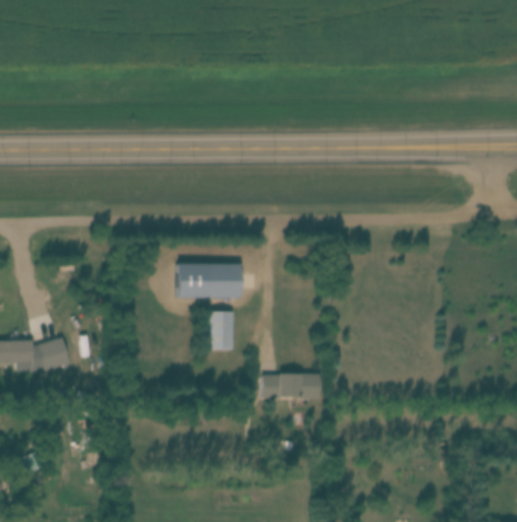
[(179,263),(242,263),(242,298),(179,298),(179,263)]
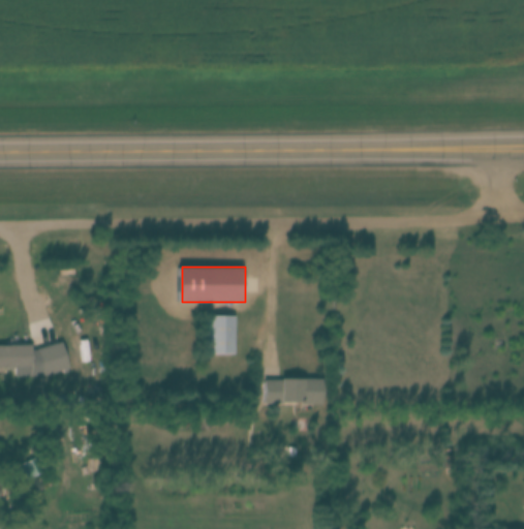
[(211,315),(237,315),(237,353),(211,353),(211,315)]
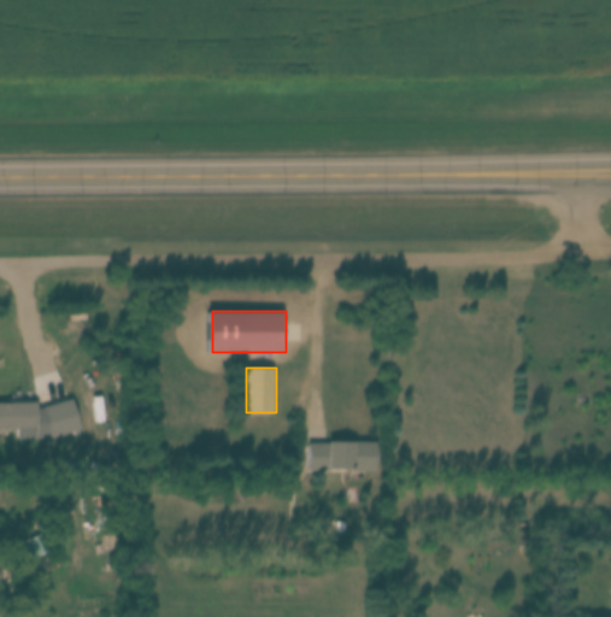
[(45,407),(76,398),(86,425),(54,435),(45,407)]
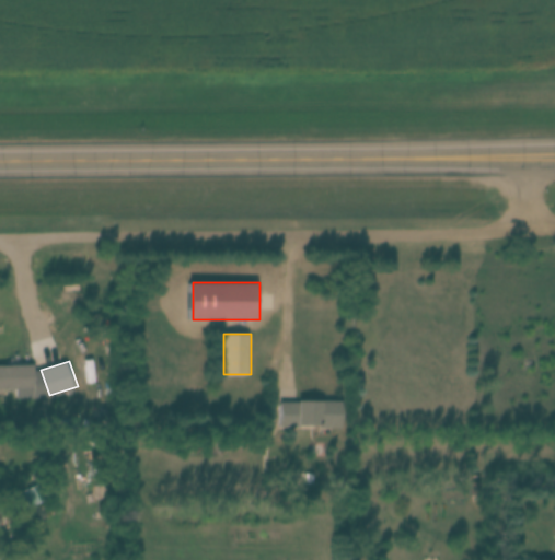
[(0,365),(37,365),(37,388),(0,388),(0,365)]
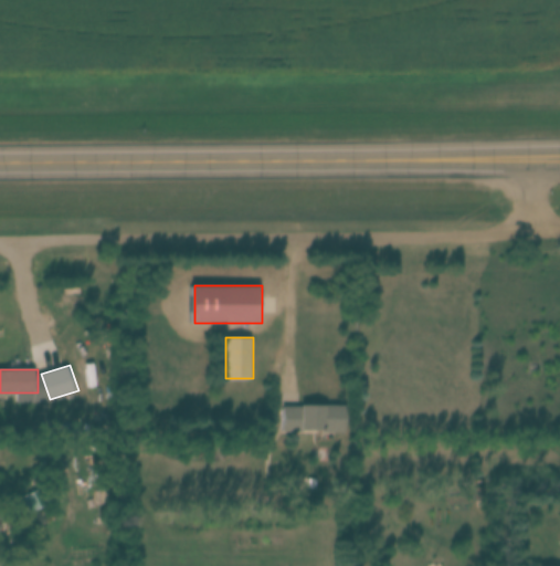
[(285,406),(348,406),(348,431),(285,431),(285,406)]
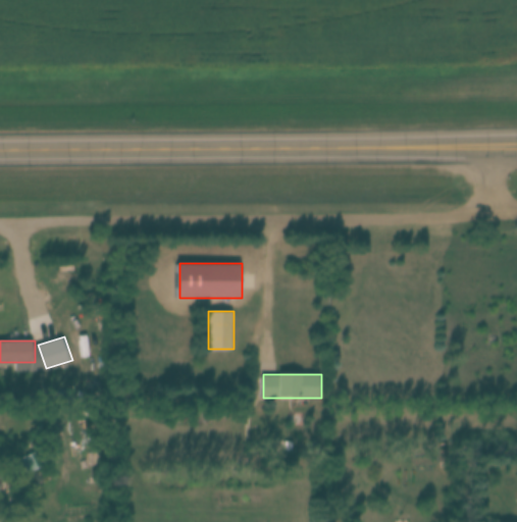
[(24,458),(38,451),(45,466),(31,472),(24,458)]
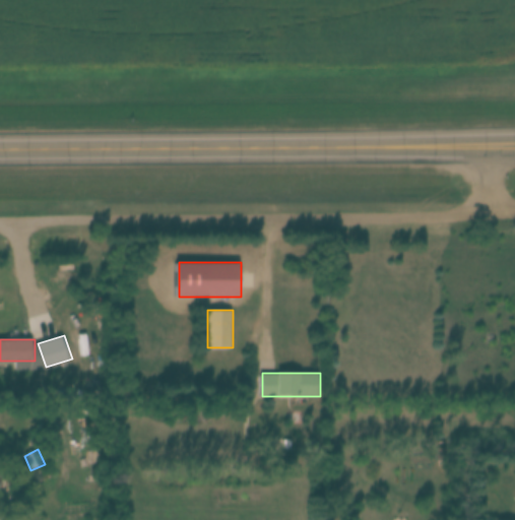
All buildings are outlined.
